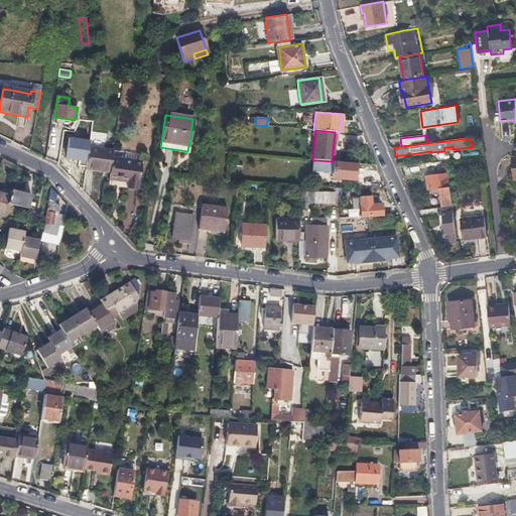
[(86,169),(86,168),(89,148),(89,144),(82,143),(78,168),(86,169)]
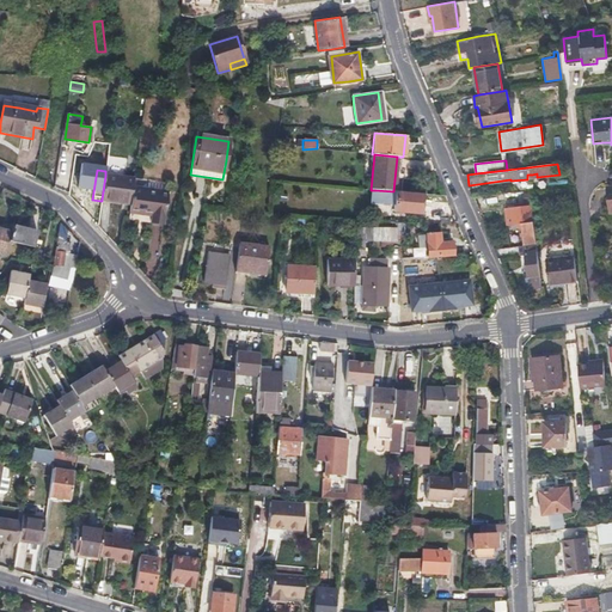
[(102,200),(132,203),(133,189),(134,179),(105,176),(102,200)]
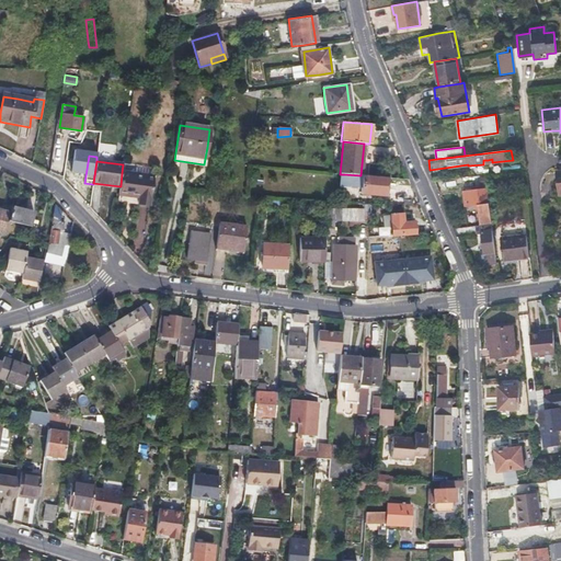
[(122,173),(121,186),(119,195),(138,198),(137,205),(151,206),(155,178),(122,173)]
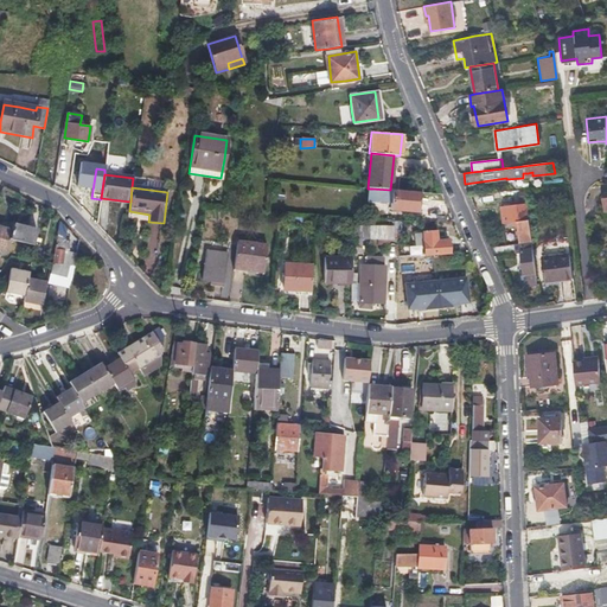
[(416,193),(390,190),(372,189),(371,199),(390,202),(389,210),(415,212),(416,193)]
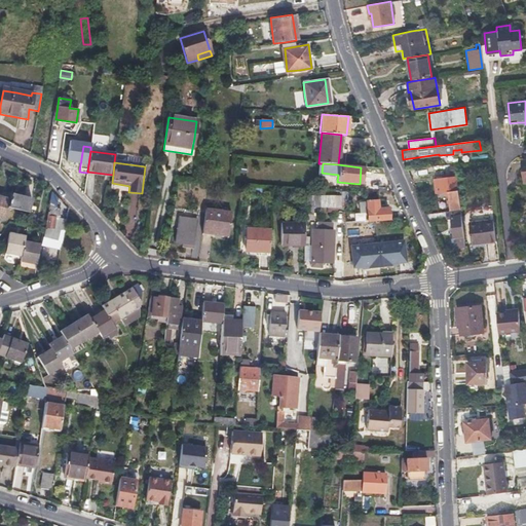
[(434,178),(435,186),(436,193),(444,192),(447,192),(447,196),(449,210),(460,208),(456,176),(434,178)]
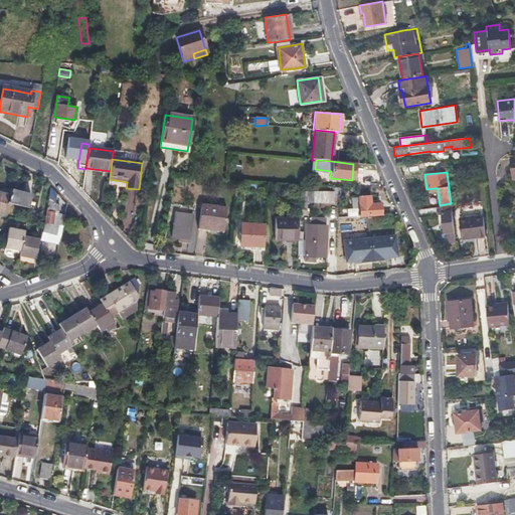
[(305,201),(321,202),(338,202),(338,187),(332,187),(332,192),(298,191),(298,208),(305,208),(305,201)]
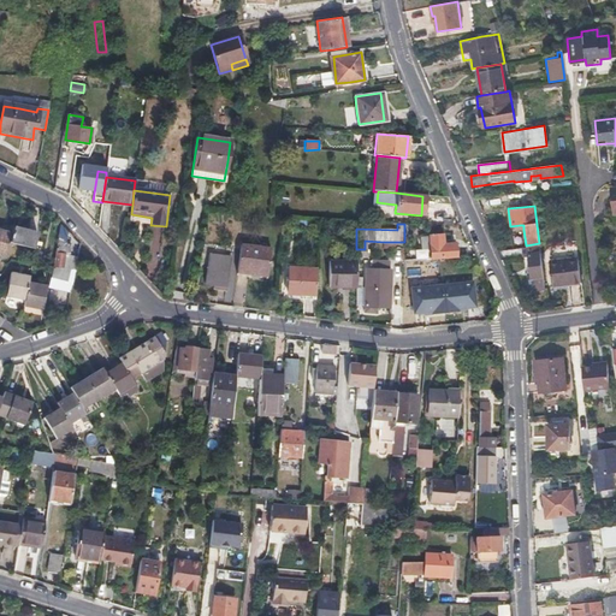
[(11,232),(7,243),(31,249),(35,234),(12,227),(11,232)]
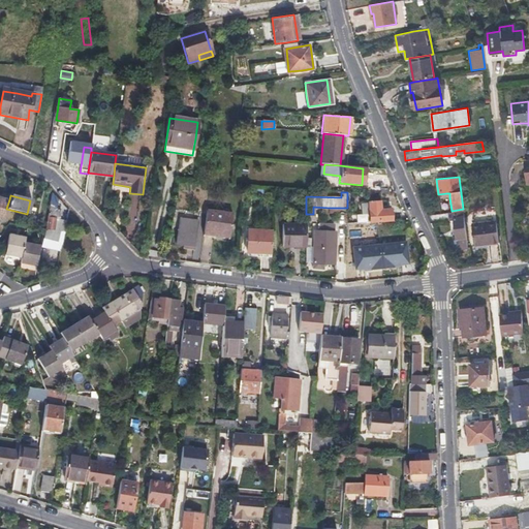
[(0,219),(3,220),(6,209),(9,199),(0,197),(0,219)]
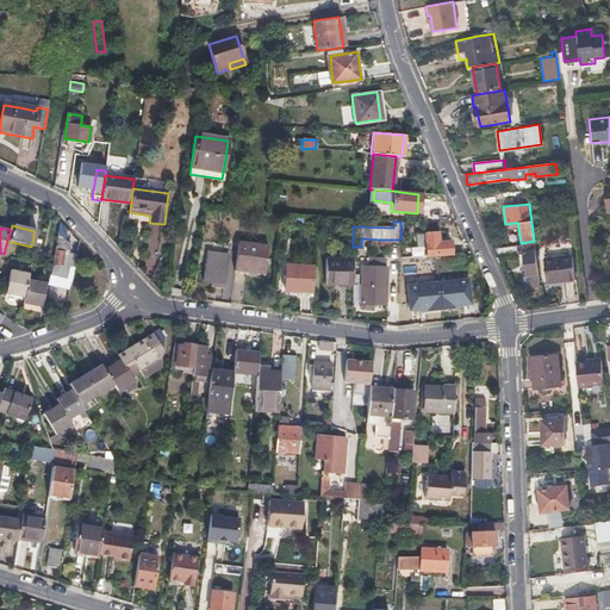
[(423,242),(424,256),(436,256),(450,255),(448,241),(437,242),(436,232),(423,234),(423,242)]
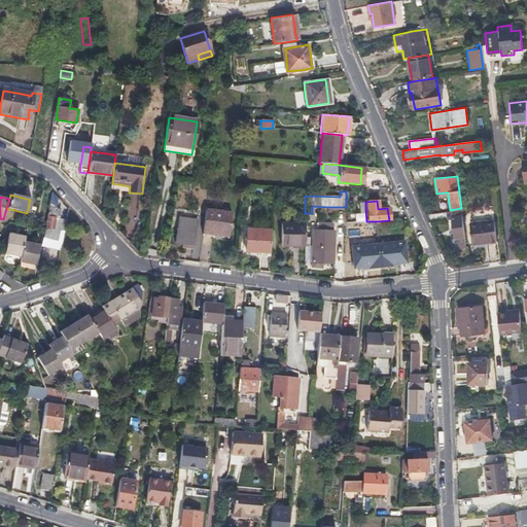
[(51,229),(53,223),(55,218),(57,219),(59,209),(54,208),(55,204),(49,202),(42,237),(48,238),(51,229)]
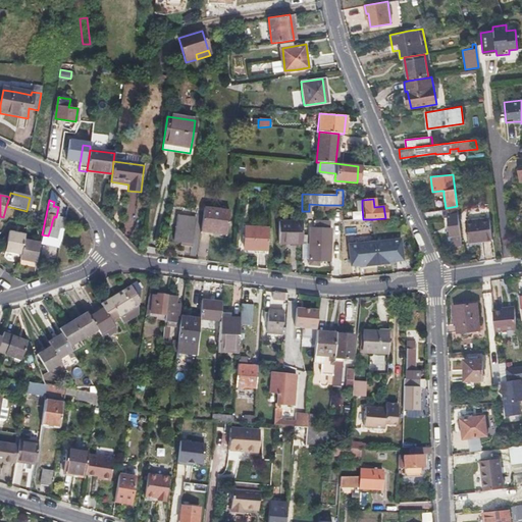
[(201,228),(213,229),(226,231),(228,211),(203,208),(201,228)]
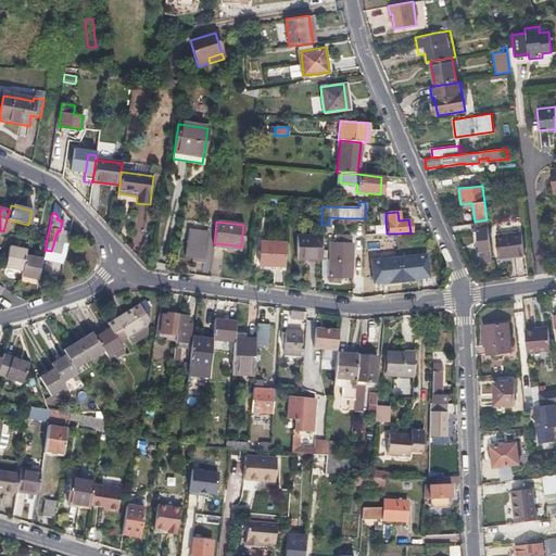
[(477,232),(478,241),(479,251),(482,251),(482,258),(487,258),(487,262),(492,262),(487,222),(470,224),(471,232),(477,232)]
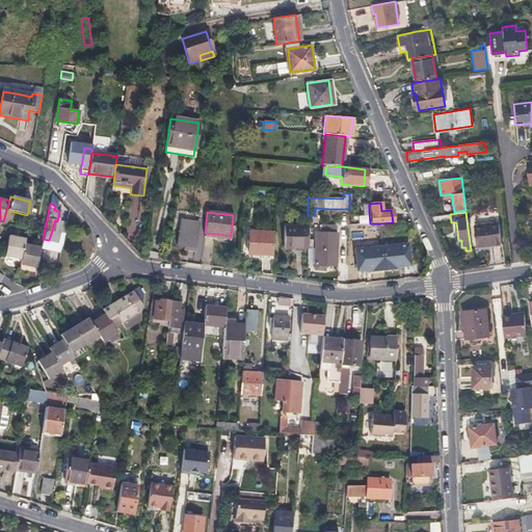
[(348,225),(357,225),(357,215),(349,215),(348,225)]
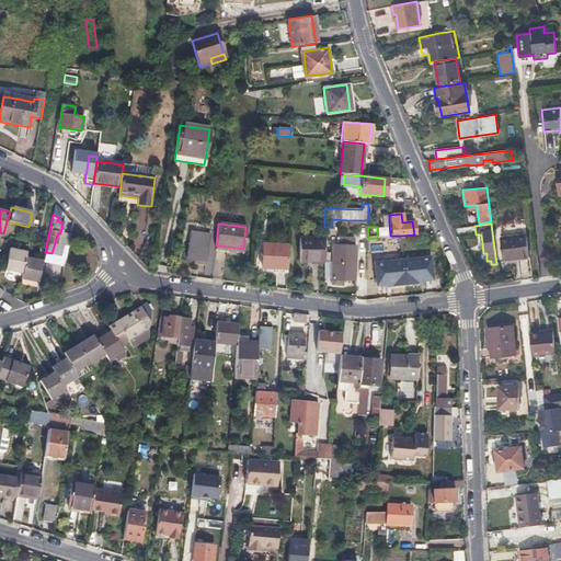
[(378,228),(379,237),(390,237),(389,228),(378,228)]
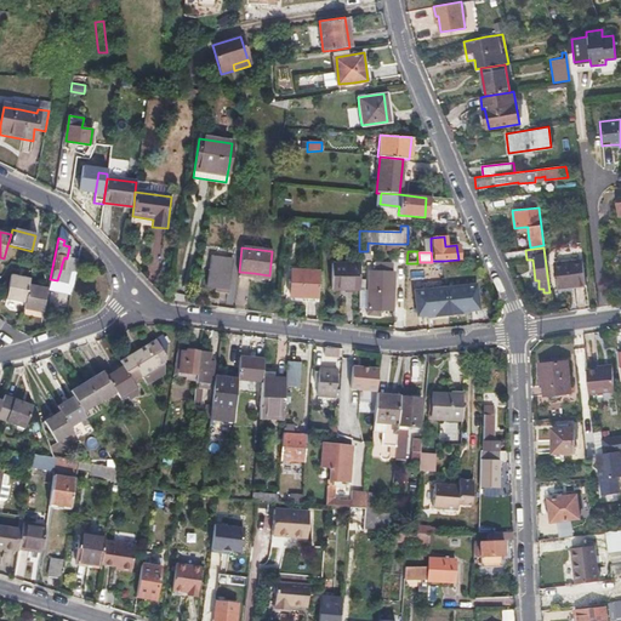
[(553,265),(554,277),(556,289),(584,285),(581,261),(553,265)]
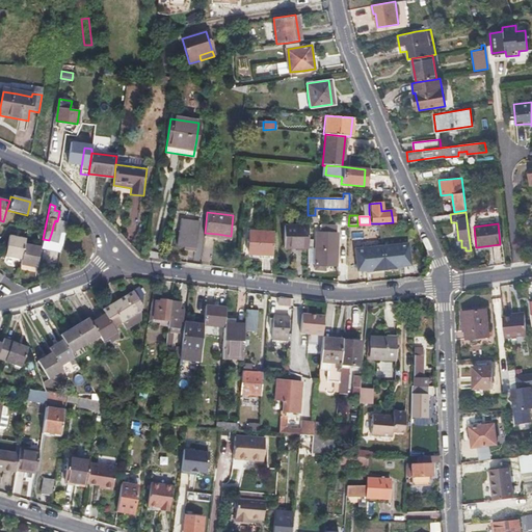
[(308,225),(295,225),(284,225),(283,247),(307,248),(308,225)]
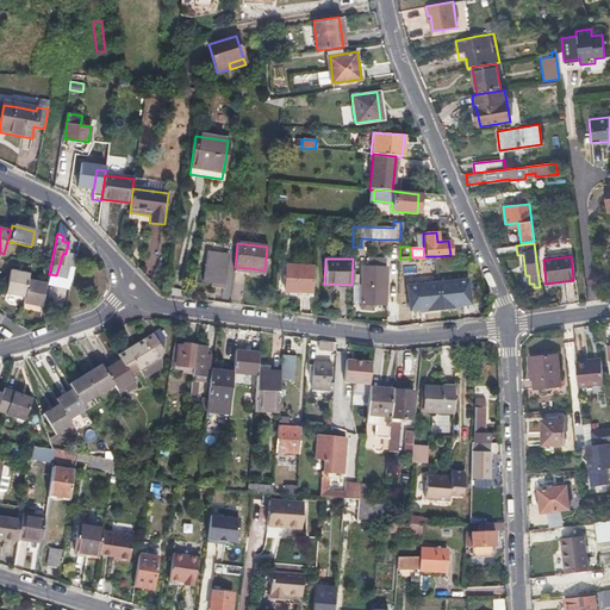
[(203,280),(213,282),(224,284),(226,265),(206,262),(203,280)]
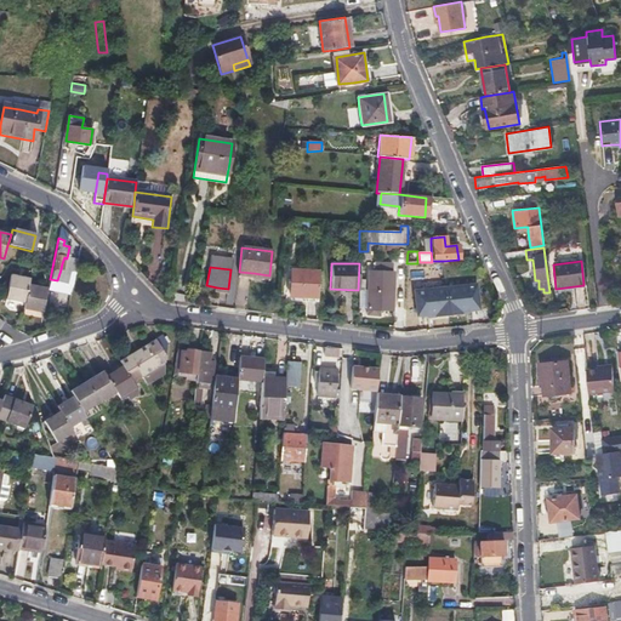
[(319,271),(305,271),(291,269),(290,297),(318,298),(319,271)]
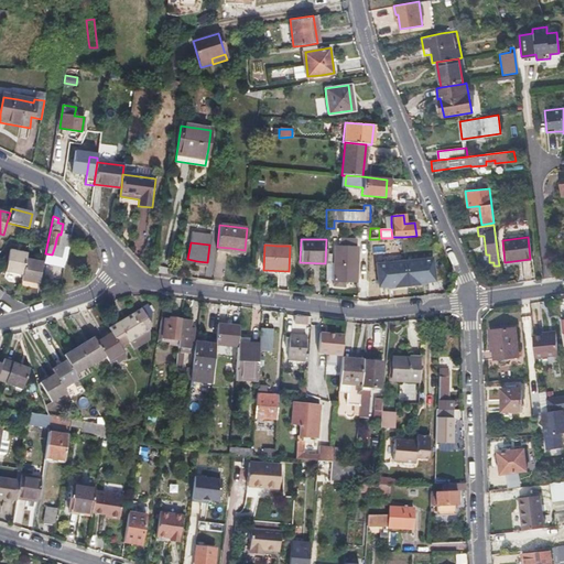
[(338,263),(356,264),(356,248),(338,247),(338,263)]
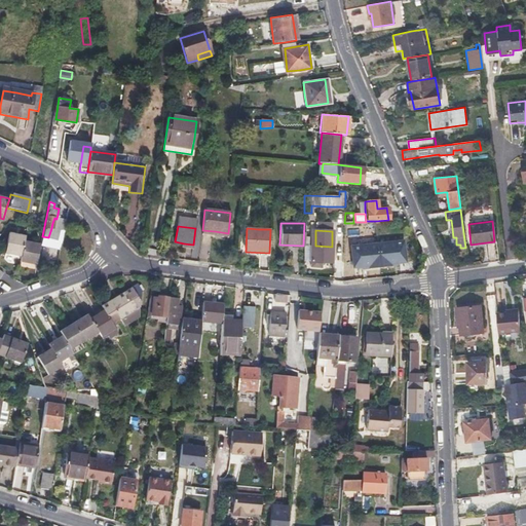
[(4,253),(21,256),(24,240),(25,235),(8,232),(4,253)]
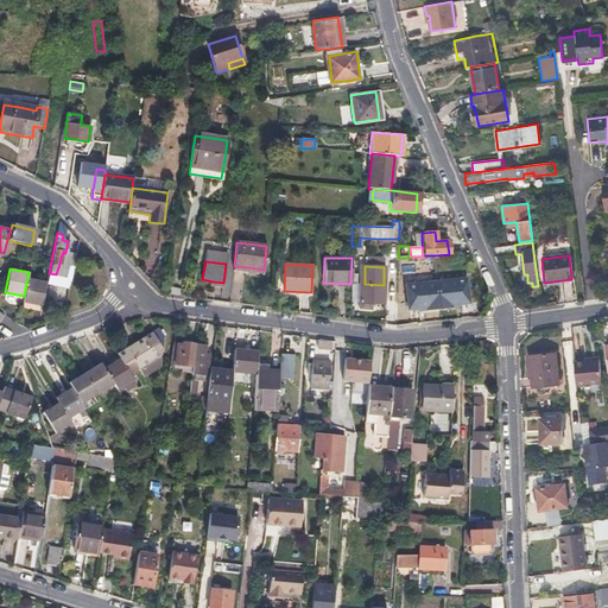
[(27,278),(24,296),(23,302),(42,305),(48,282),(27,278)]
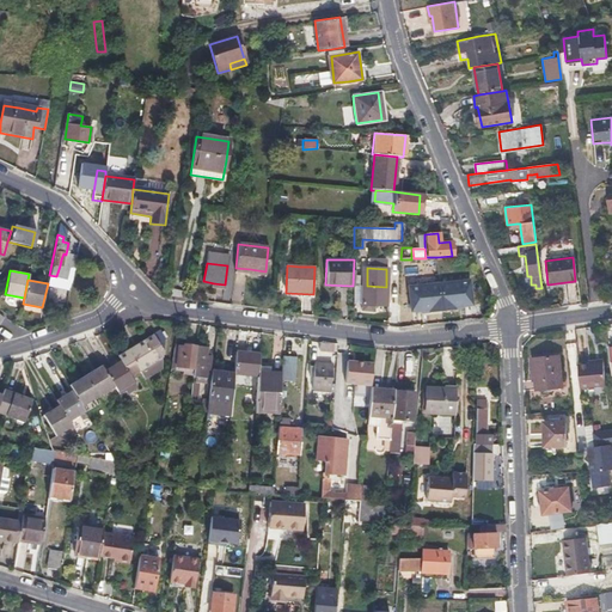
[(469,280),(408,288),(411,310),(421,308),(421,311),(429,311),(429,313),(454,310),(454,307),(463,306),(463,303),(472,301),(469,280)]
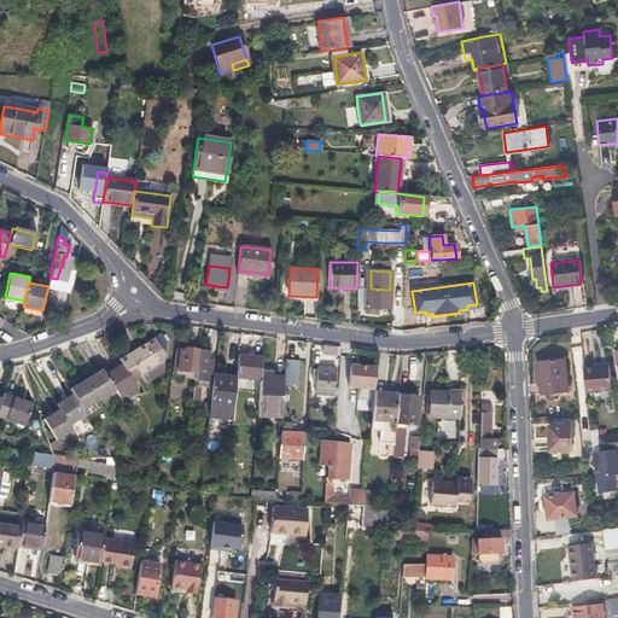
[(390,308),(390,290),(371,289),(369,308),(369,314),(378,314),(378,312),(382,312),(382,308),(390,308)]
